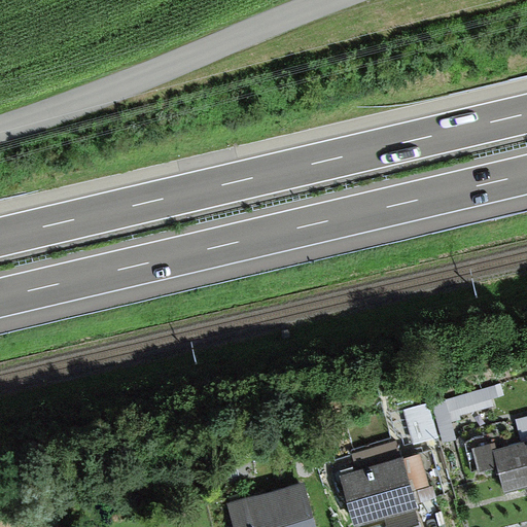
[(499,385),(433,403),(444,442),(455,438),(450,421),(459,418),(457,414),(494,403),(492,396),(501,394),(499,385)]
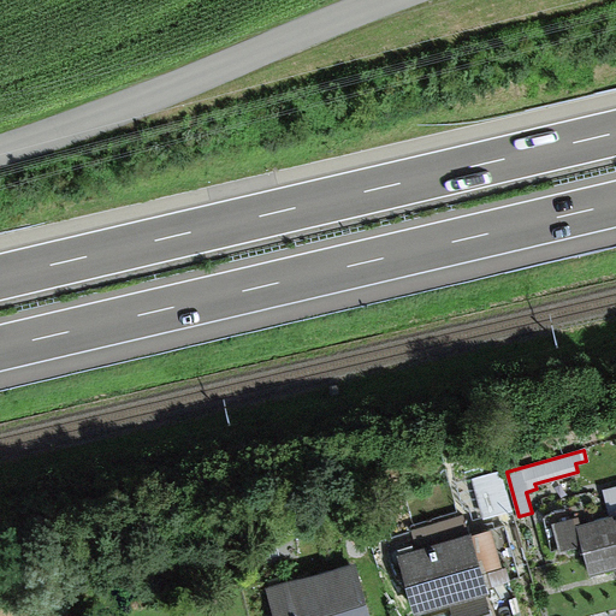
[(514,510),(503,472),(472,480),(483,519),(514,510)]
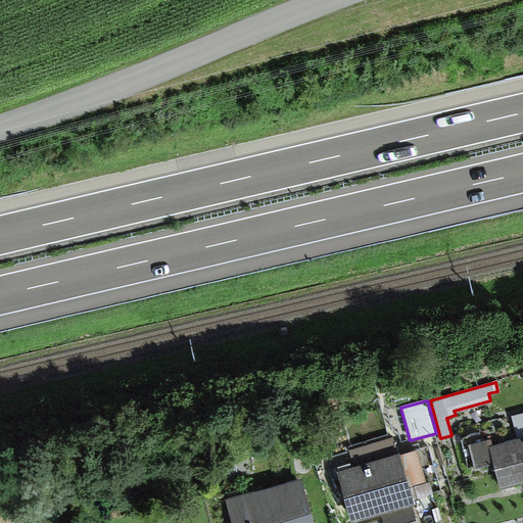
[(522,479),(522,420),(513,423),(518,439),(488,446),(486,439),(470,443),(475,465),(494,460),(501,485),(522,479)]
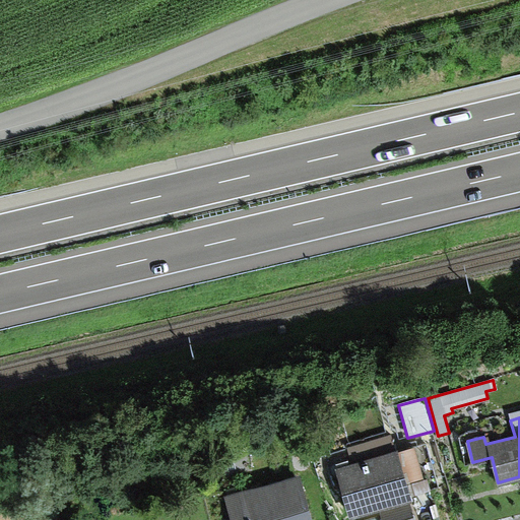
[(351,464),(336,468),(350,519),(359,519),(380,514),(381,519),(415,519),(410,502),(413,502),(412,498),(430,493),(427,479),(424,480),(414,447),(398,452),(393,435),(346,448),(351,464)]
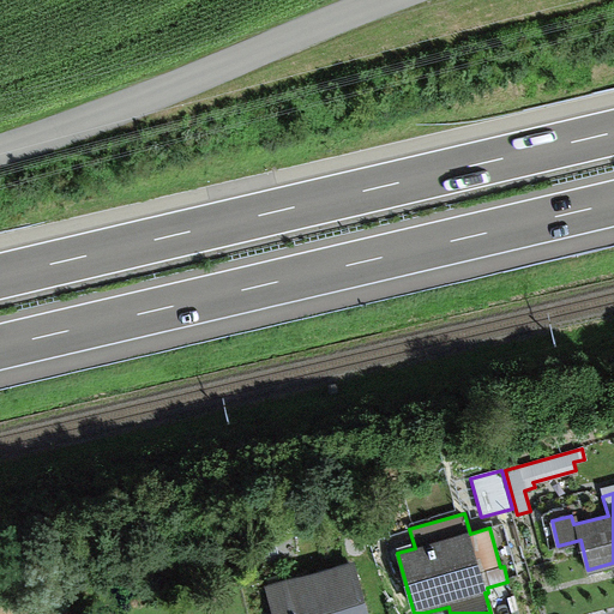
[(369,613),(353,560),(263,588),(270,613),(369,613)]
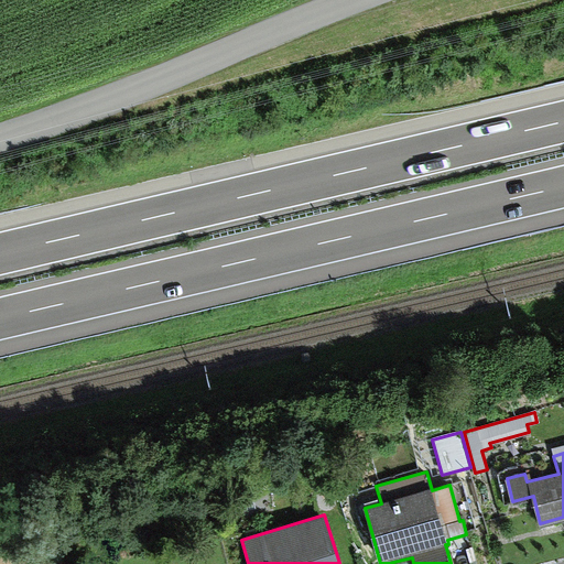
All buildings are outlined.
